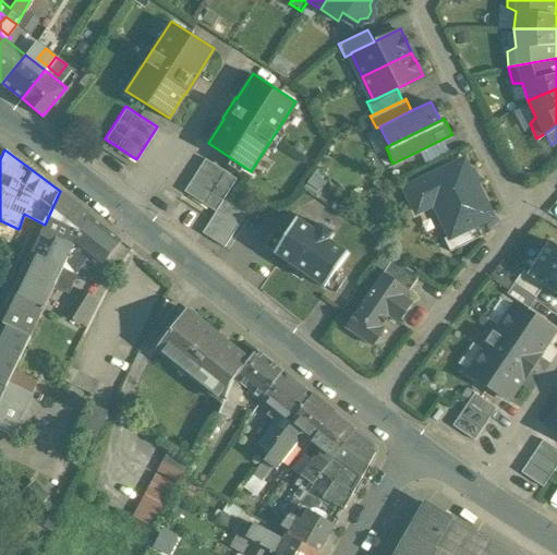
[(235,177),(205,157),(184,190),(215,209),(222,198),(235,177)]
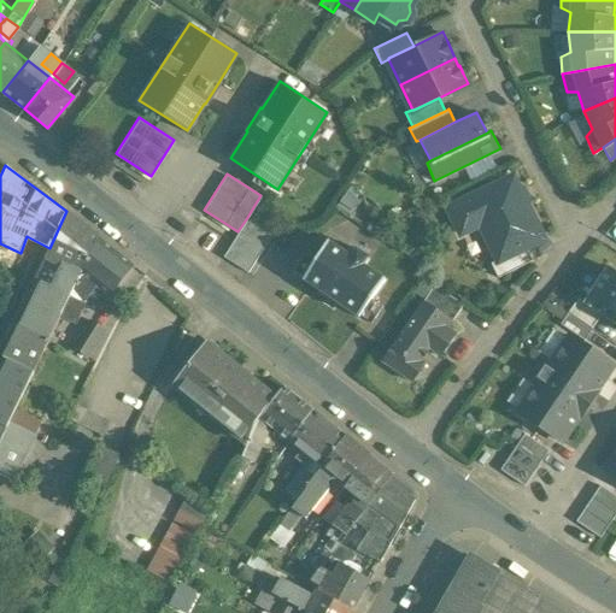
[(512,175),(447,206),(461,231),(480,223),(497,258),(498,259),(526,246),(543,237),(512,175)]
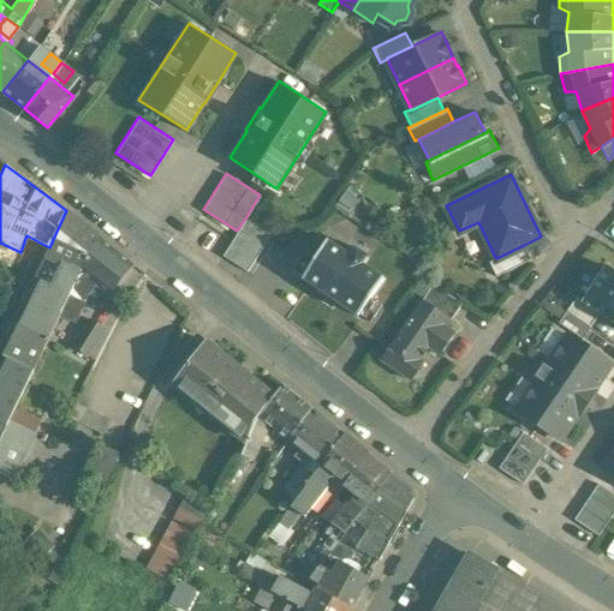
[(97,235),(66,210),(49,247),(34,277),(40,281),(69,294),(70,292),(97,235)]
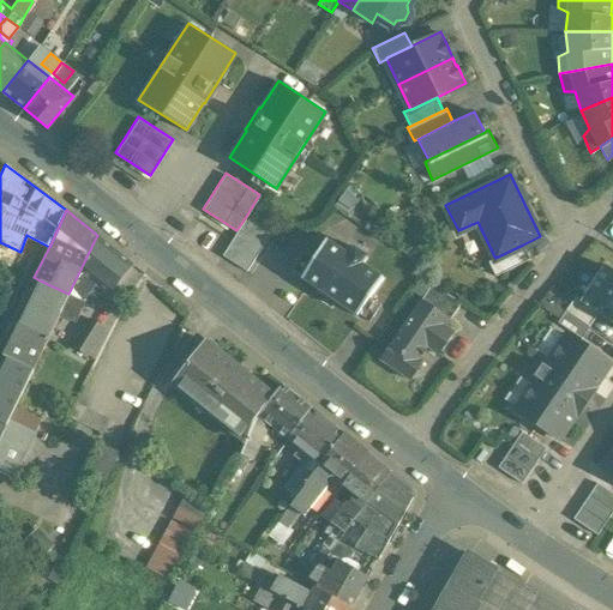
[(236,230),(222,254),(246,270),(269,233),(245,218),(236,230)]
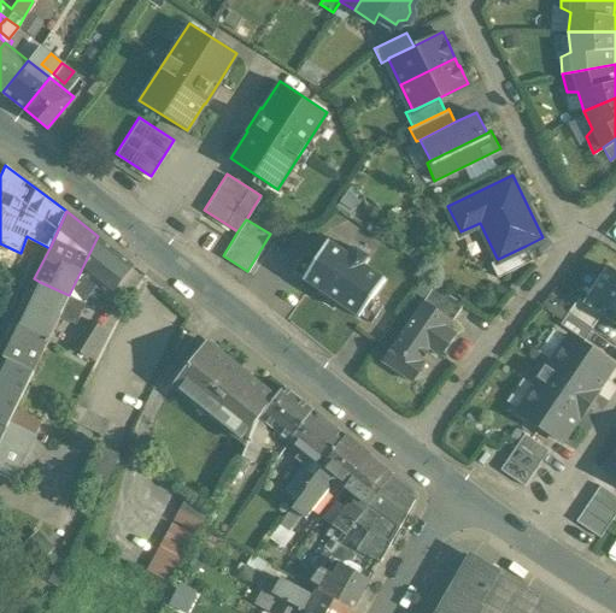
[(134,265),(98,236),(70,293),(80,298),(84,287),(91,280),(110,295),(134,265)]
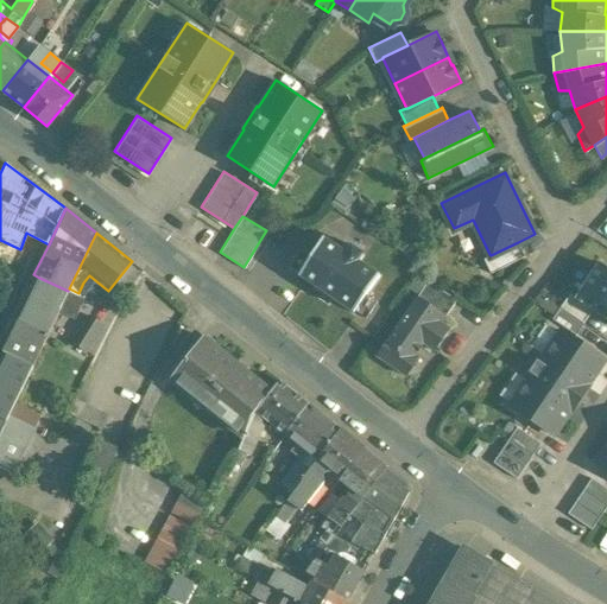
[(345,240),(340,248),(323,237),(322,236),(321,237),(321,239),(310,255),(299,272),(298,274),(301,275),(301,274),(352,309),(352,310),(353,311),(354,309),(365,293),(377,275),(378,275),(379,274),(377,273),(356,260),(362,252),(345,240)]
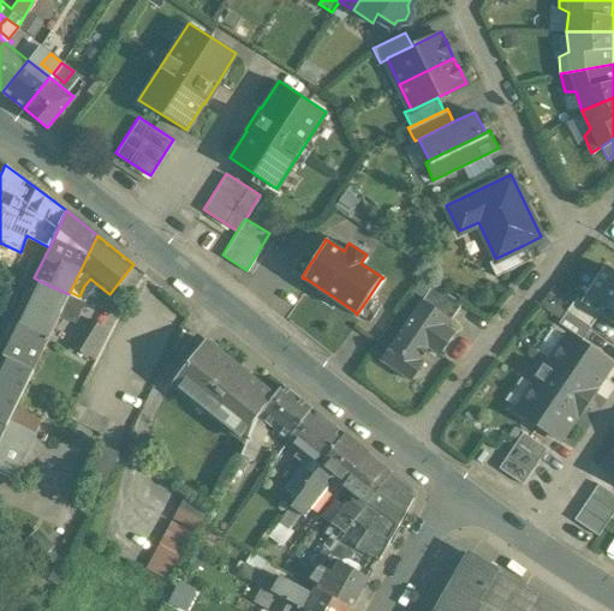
[(524,245),(496,258),(495,257),(489,261),(495,275),(530,258),(524,245)]
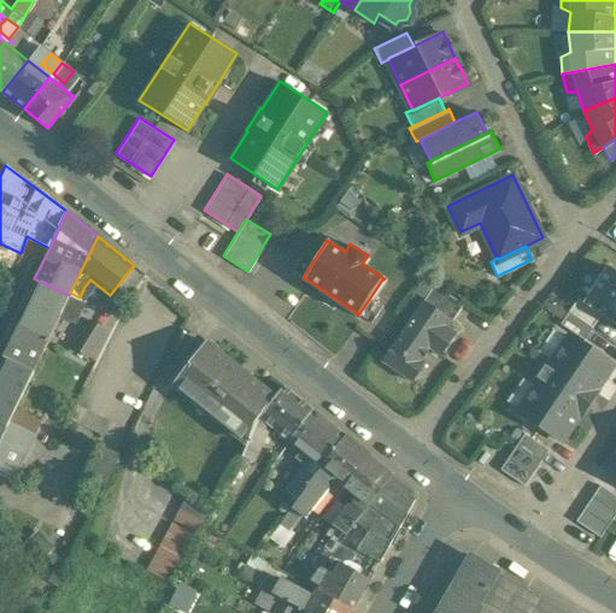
[(304,253),(293,269),(304,276),(315,259),(304,253)]
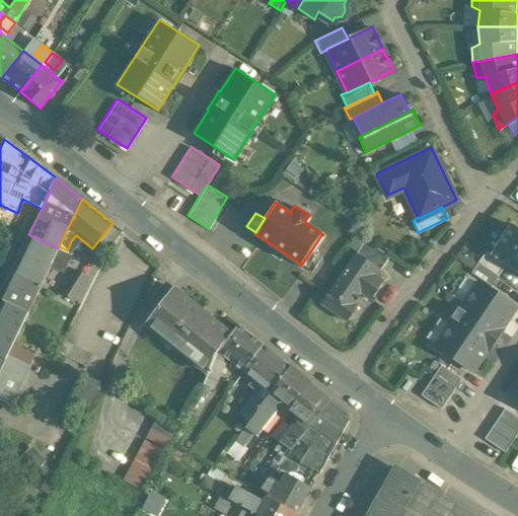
[(517,228),(511,223),(490,253),(517,273),(517,228)]
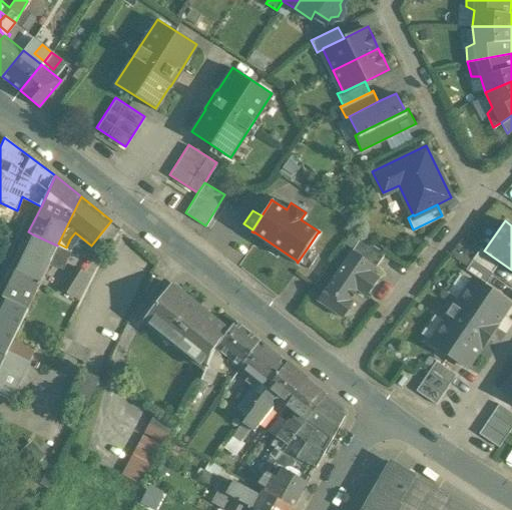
[(57,245),(33,234),(25,250),(50,261),(57,245)]
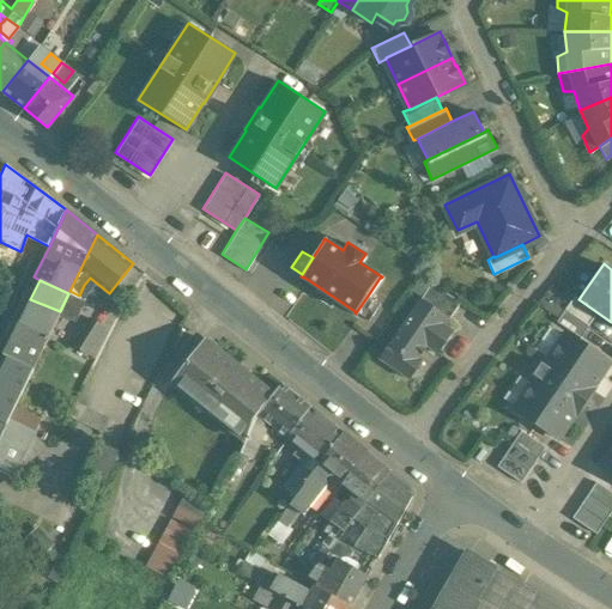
[(460,300),(431,281),(420,298),(449,317),(460,300)]
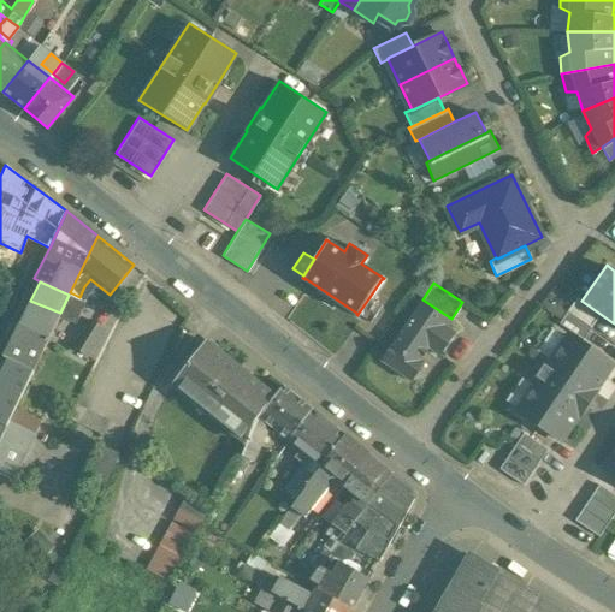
[(80,297),(70,292),(69,295),(60,313),(76,321),(86,301),(80,297)]
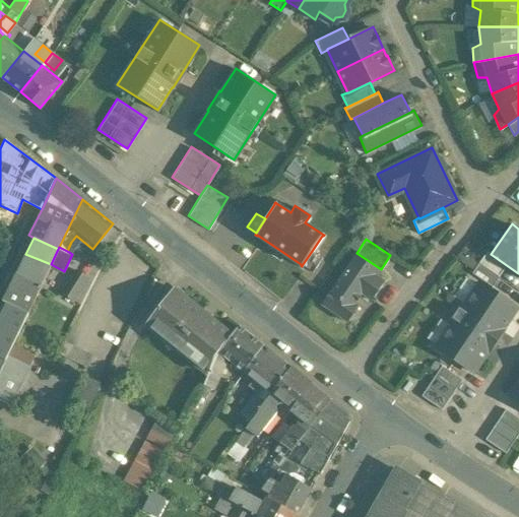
[(321,257),(312,251),(303,264),(312,270),(321,257)]
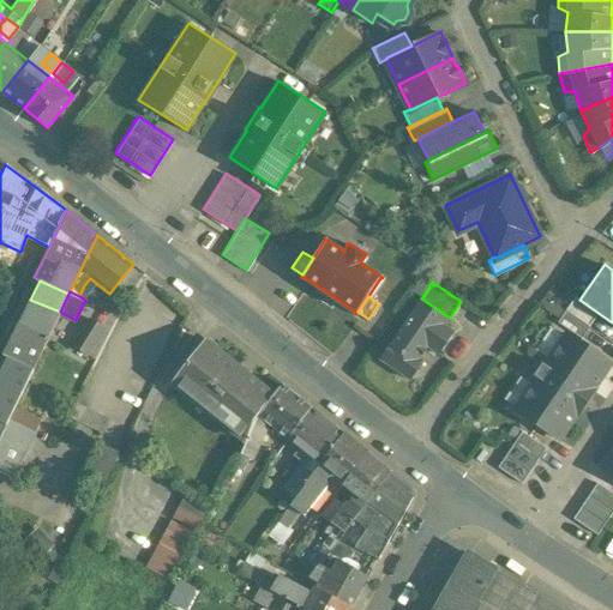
[(450,318),(421,299),(380,357),(410,379),(422,361),(418,357),(427,344),(438,352),(454,331),(446,326),(451,319),(450,318)]
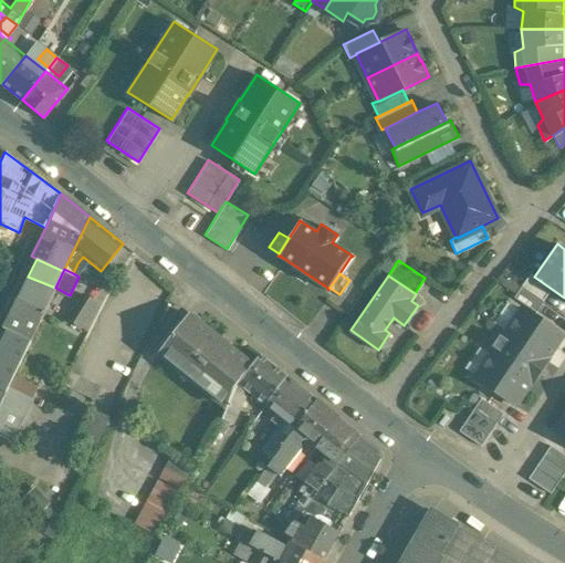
[(28,277),(3,327),(8,329),(30,340),(55,288),(28,277)]
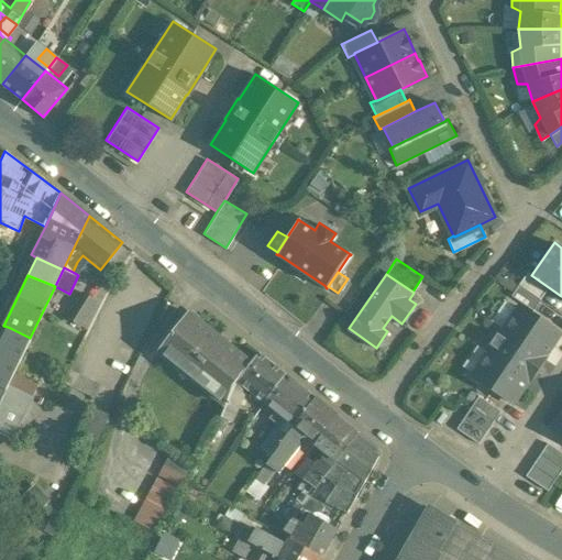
[(540,298),(518,284),(510,294),(532,309),(540,298)]
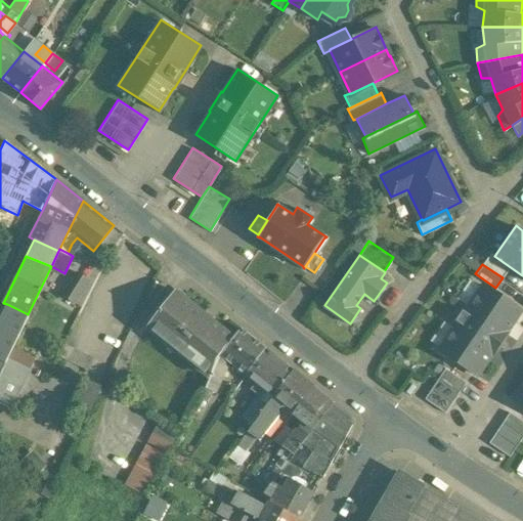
[(77,269),(61,294),(74,303),(89,278),(77,269)]
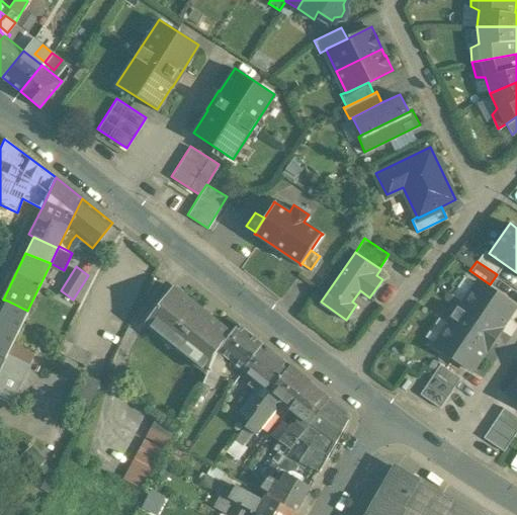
[(514,306),(477,280),(462,302),(460,301),(500,328),(501,327),(500,327),(514,306)]
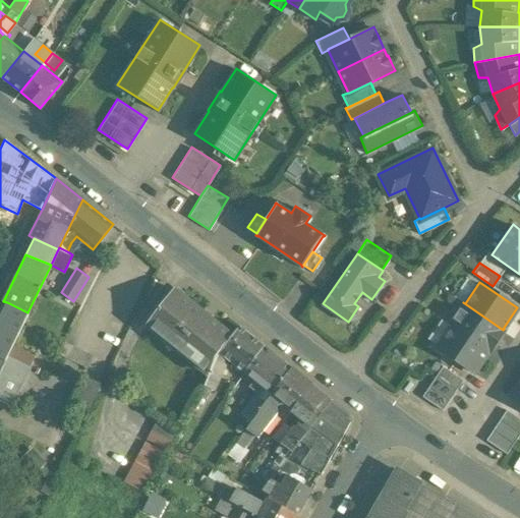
[(231,334),(173,288),(146,325),(208,373),(216,355),(231,334)]
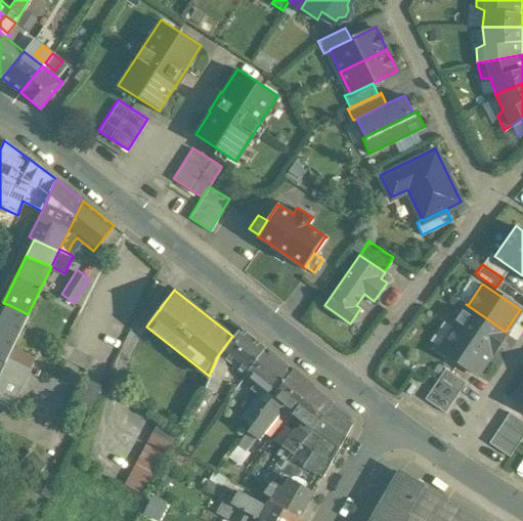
[(28,314),(7,304),(0,319),(0,359),(5,362),(28,314)]
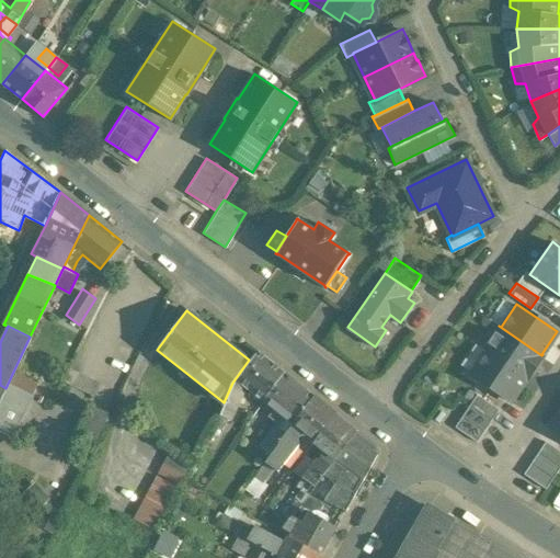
[(541,355),(499,326),(483,348),(527,377),(541,355)]
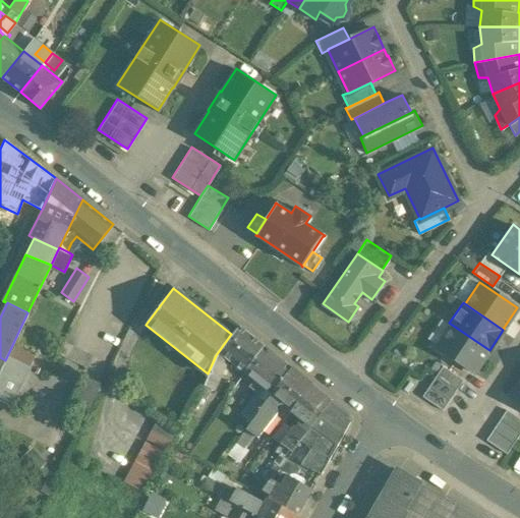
[(489,350),(449,323),(449,324),(451,325),(437,346),(473,371),(488,350),(489,350)]
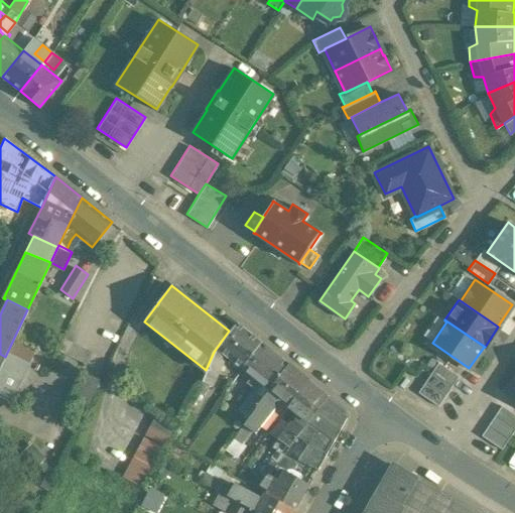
[(229,331),(214,352),(206,370),(202,380),(211,385),(223,360),(220,357),(223,353),(241,367),(261,341),(245,329),(245,328),(237,321),(229,331)]
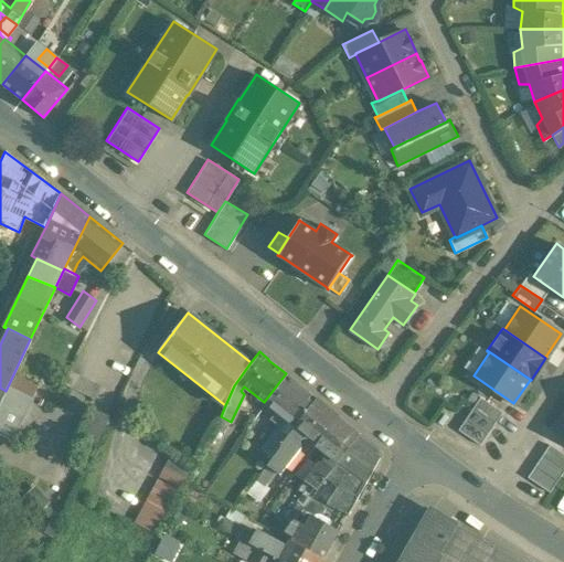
[(304,388),(286,373),(264,402),(276,412),(272,417),(279,423),(262,447),(273,456),(317,398),(304,388)]
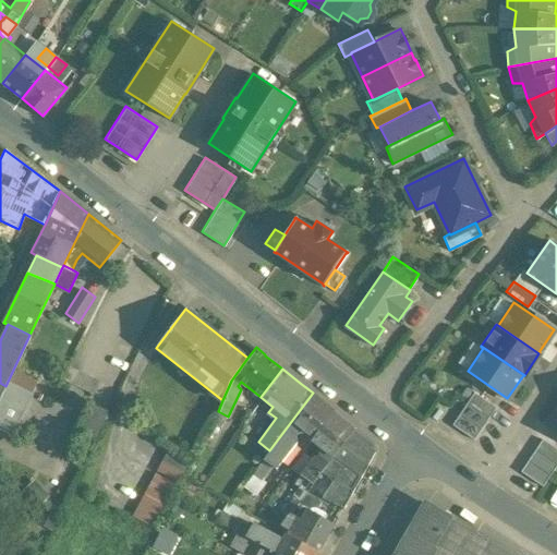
[(496,406),(474,391),(467,401),(488,417),(496,406)]
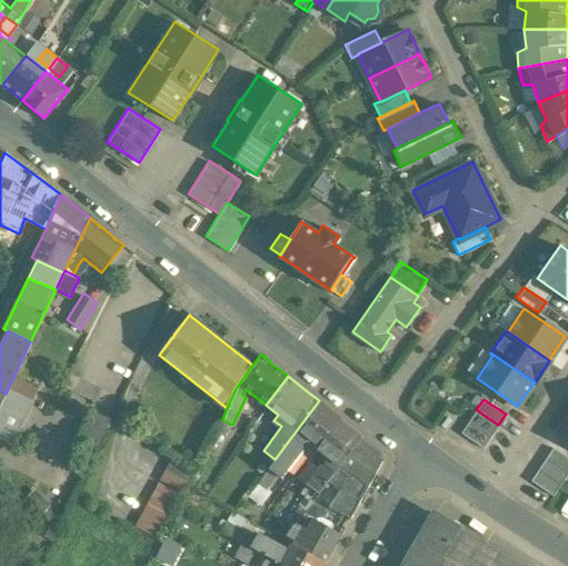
[(275,459),(268,467),(281,476),(302,449),(302,443),(308,440),(318,448),(340,418),(319,400),(275,459)]
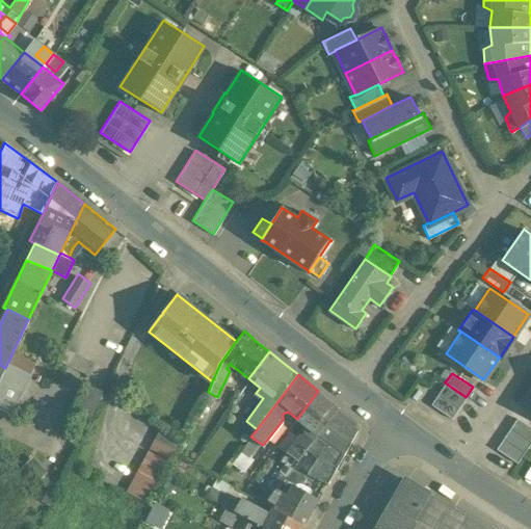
[(466,397),(445,382),(437,393),(458,407),(466,397)]
